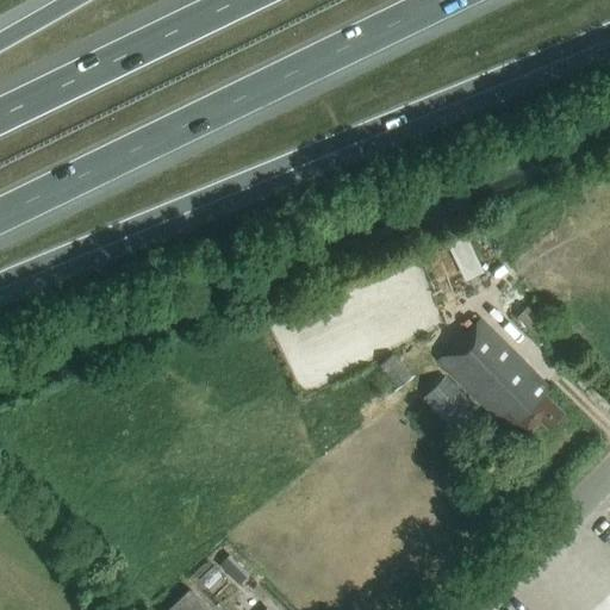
[(447,240),(459,279),(478,273),(466,234),(447,240)]
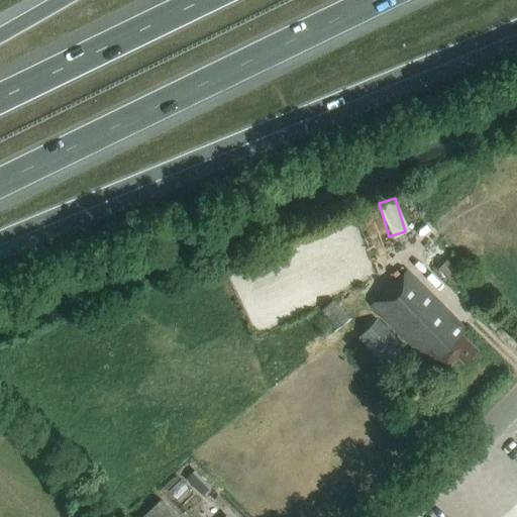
[(434,288),(440,281),(421,264),(415,271),(434,288)]
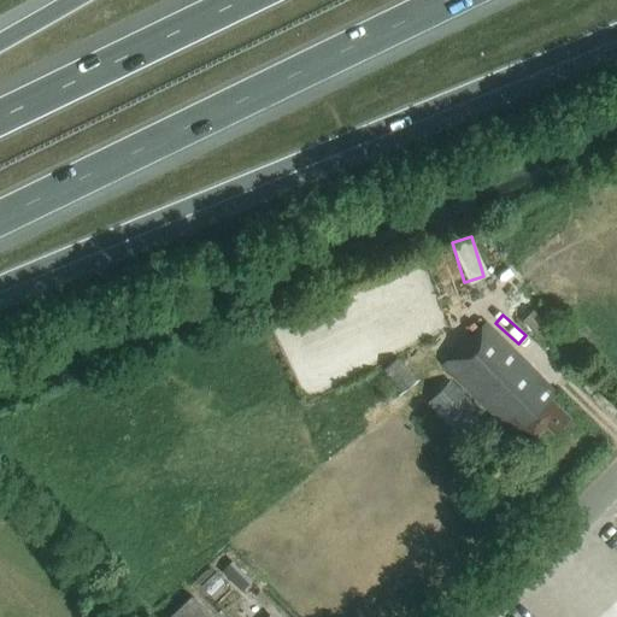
[(553,433),(569,417),(550,398),(554,393),(486,323),(444,365),(504,423),(505,422),(527,444),(546,425),(553,433)]
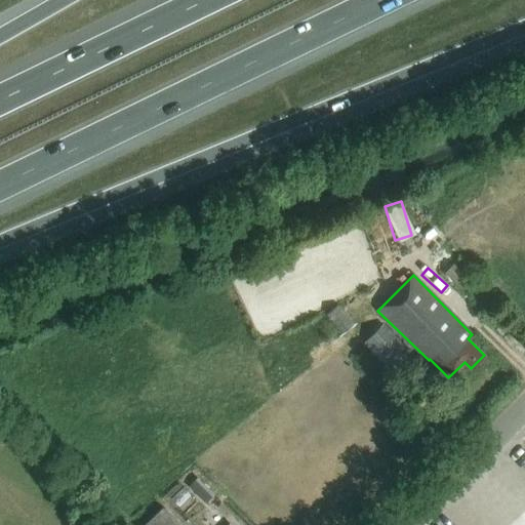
[(326,315),(342,333),(354,323),(338,305),(326,315)]
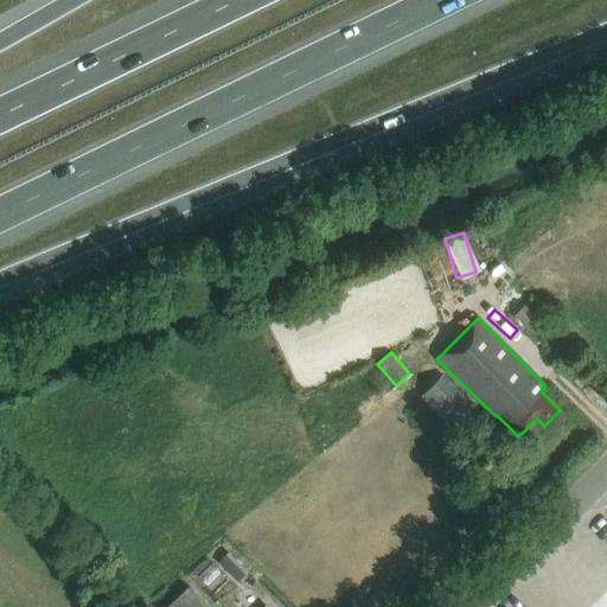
[(452,428),(473,406),(442,374),(420,396),(452,428)]
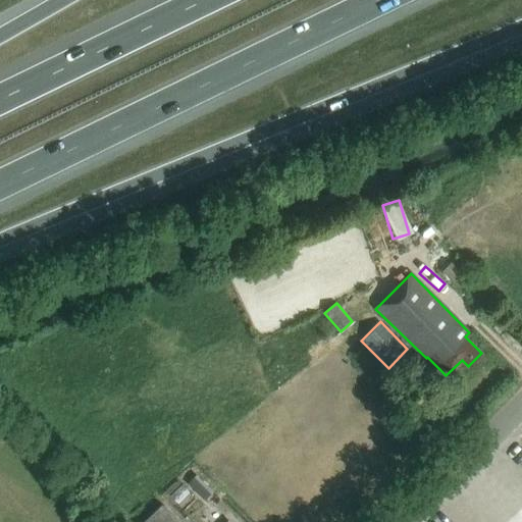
[(188,484),(197,493),(207,483),(198,474),(188,484)]
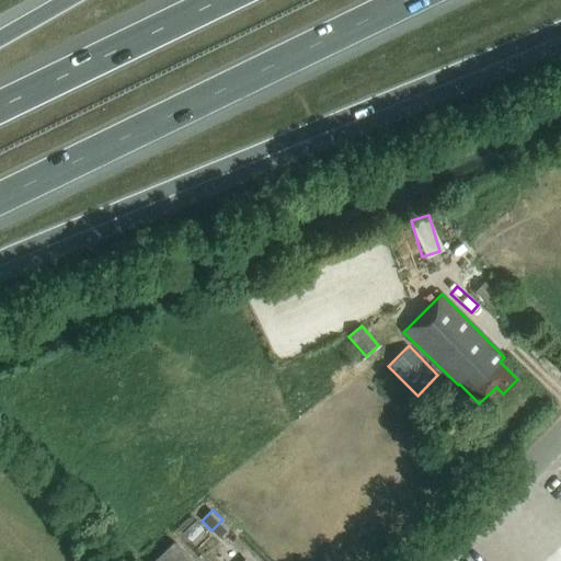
[(193,560),(174,540),(151,560),(193,560)]
